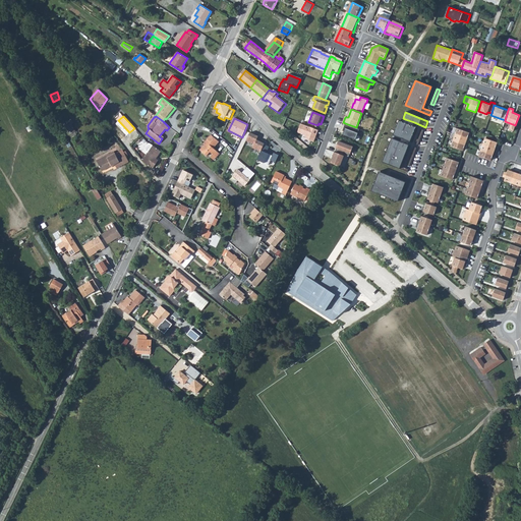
[(404,122),(398,120),(382,162),(407,172),(408,169),(401,166),(409,145),(401,141),(402,138),(409,141),(415,127),(412,126),(404,122)]
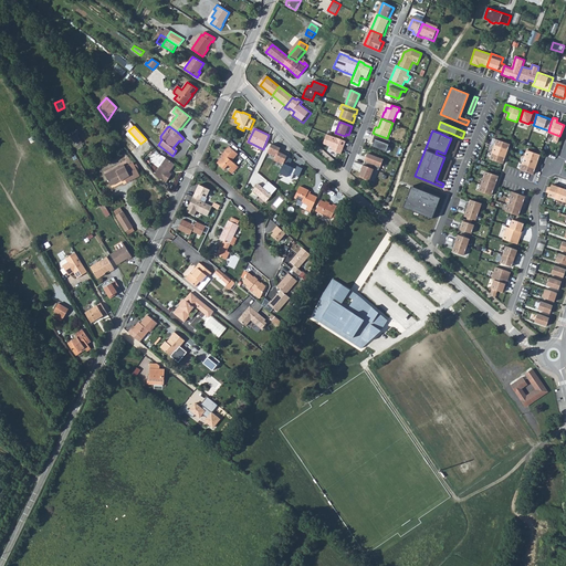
[(76,134),(71,136),(76,146),(82,143),(76,134)]
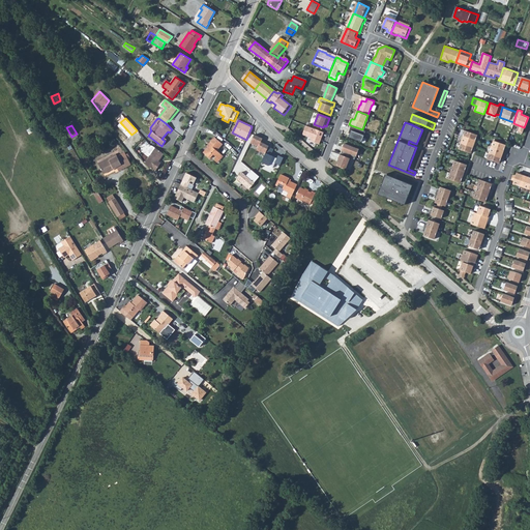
[(324,133),(306,125),(302,135),(312,138),(311,141),(319,144),(324,133)]
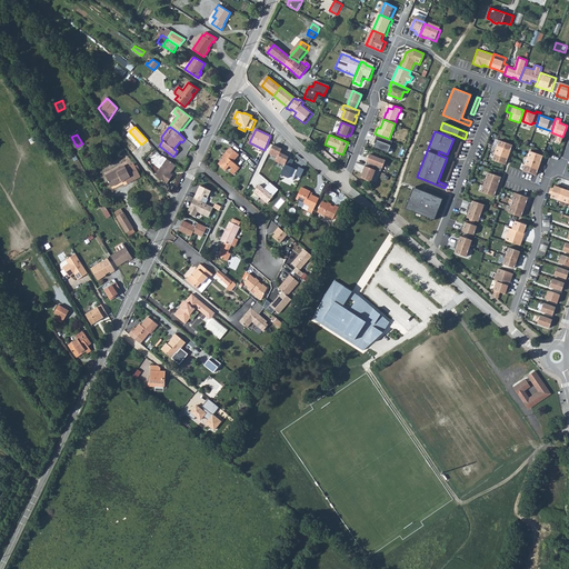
[(389,139),(377,135),(375,142),(376,142),(375,147),(388,152),(392,140),(389,139)]
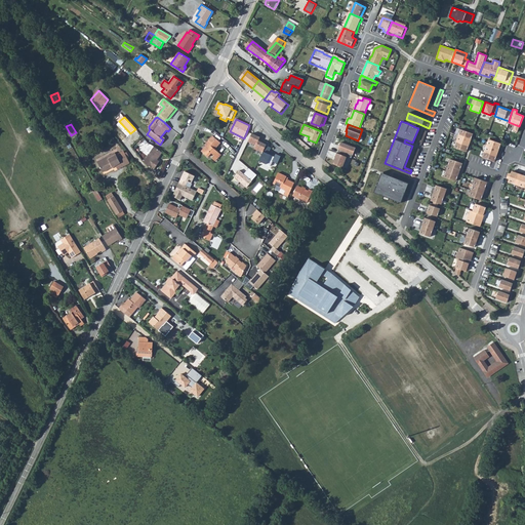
[(425,129),(418,145),(420,146),(427,130),(425,129)]
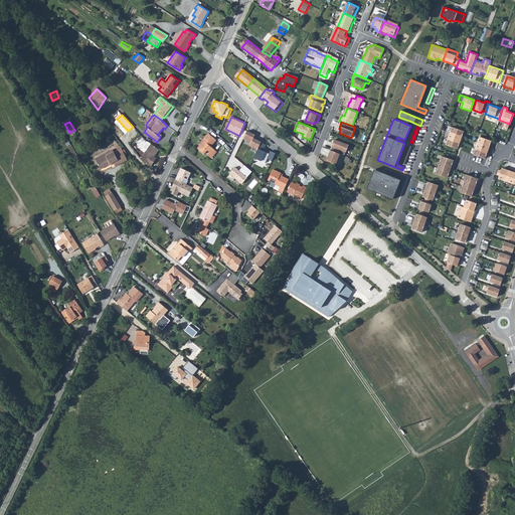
[(452,127),(450,133),(462,137),(464,131),(452,127)]
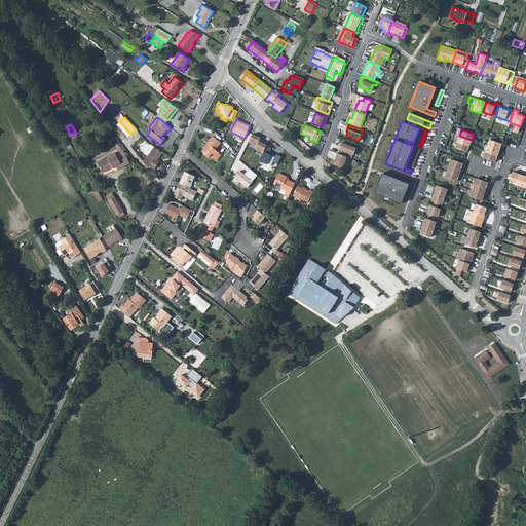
[(261,138),(253,134),(249,142),(257,146),(255,149),(263,153),(266,146),(267,145),(259,141),(261,138)]
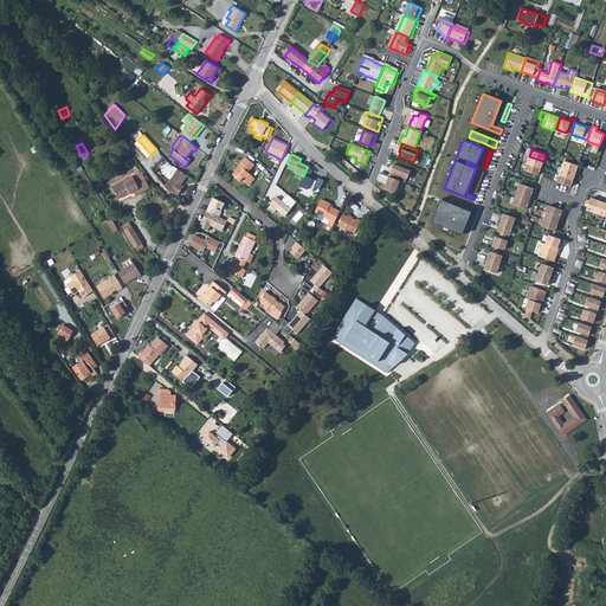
[(237,165),(230,174),(238,181),(242,176),(245,179),(243,182),(247,186),(253,178),(245,172),(252,163),(242,156),(236,165),(237,165)]
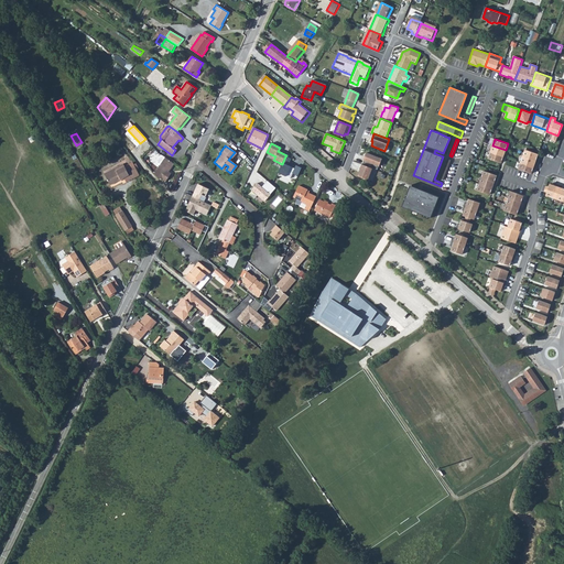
[(506,150),(492,145),(490,152),(503,156),(506,150)]
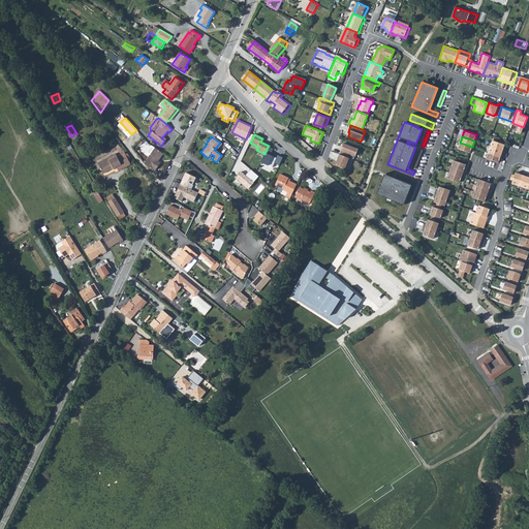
[(492,139),(490,146),(502,151),(504,145),(492,139)]
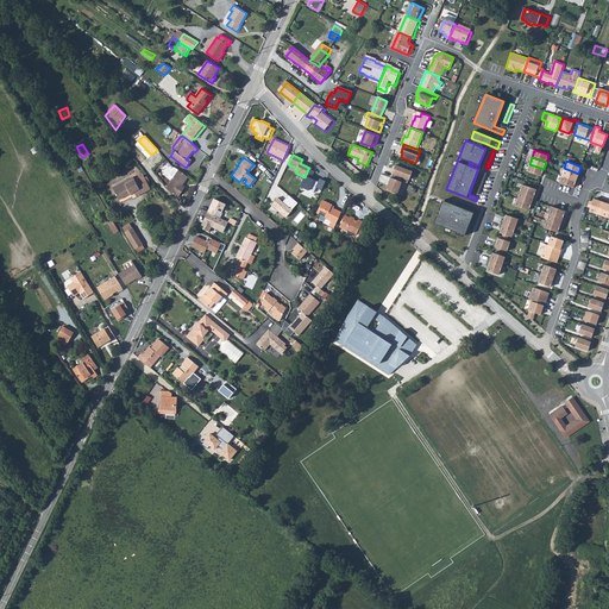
[(544,169),(529,164),(527,171),(541,176),(544,169)]
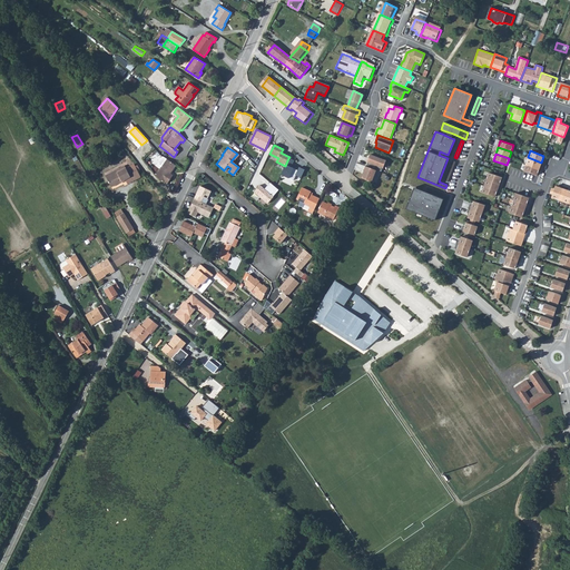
[(369,163),(367,166),(376,169),(381,172),(385,160),(370,155),(367,161),(369,163)]
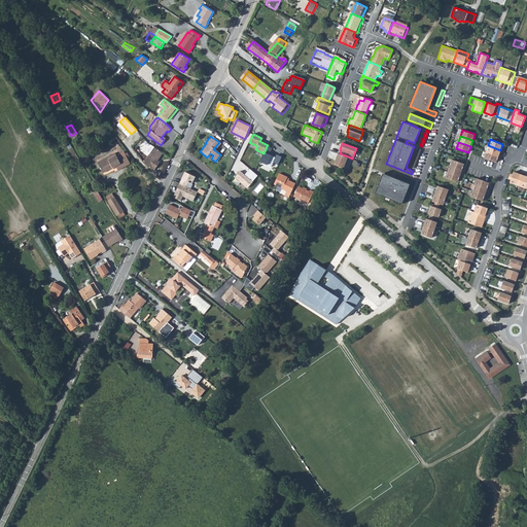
[(147,152),(149,154),(144,163),(152,168),(155,169),(160,163),(157,161),(163,152),(151,145),(147,151),(147,152)]
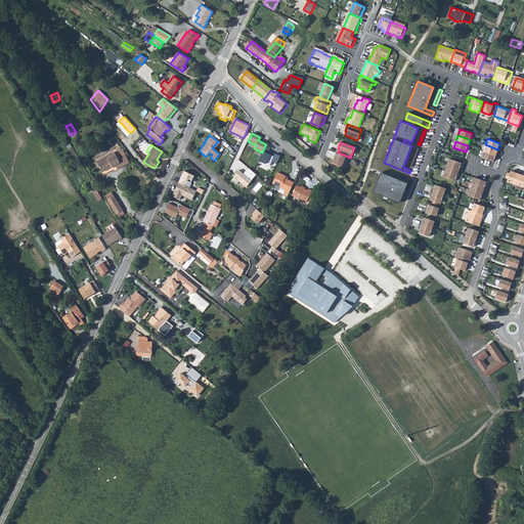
[(497,149),(485,144),(483,150),(495,155),(497,149)]
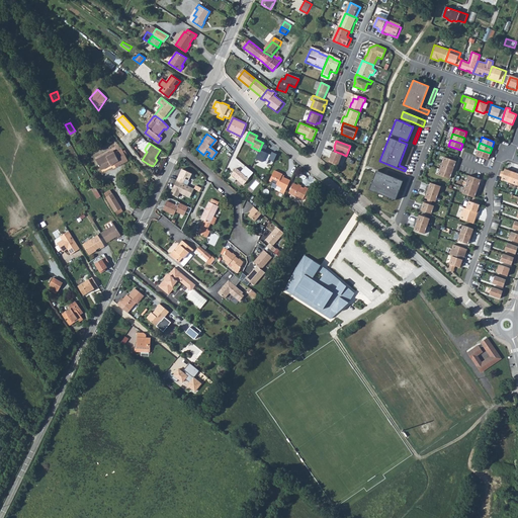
[(267,146),(262,144),(259,151),(255,159),(267,164),(269,159),(273,161),(276,154),(272,152),(271,155),(265,152),(267,146)]
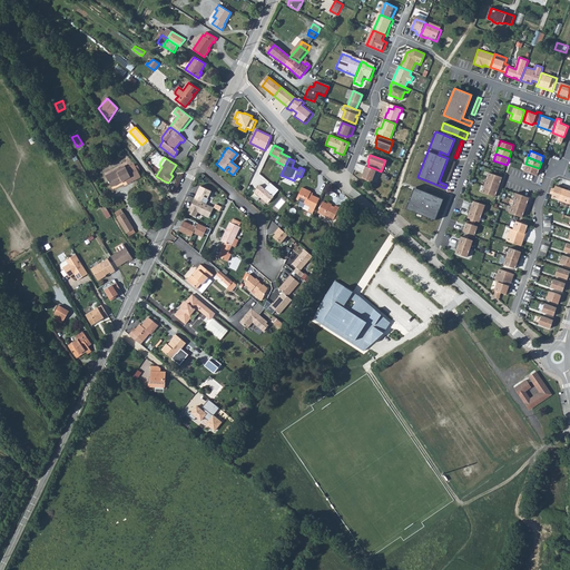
[(453,160),(445,180),(448,182),(455,161),(453,160)]
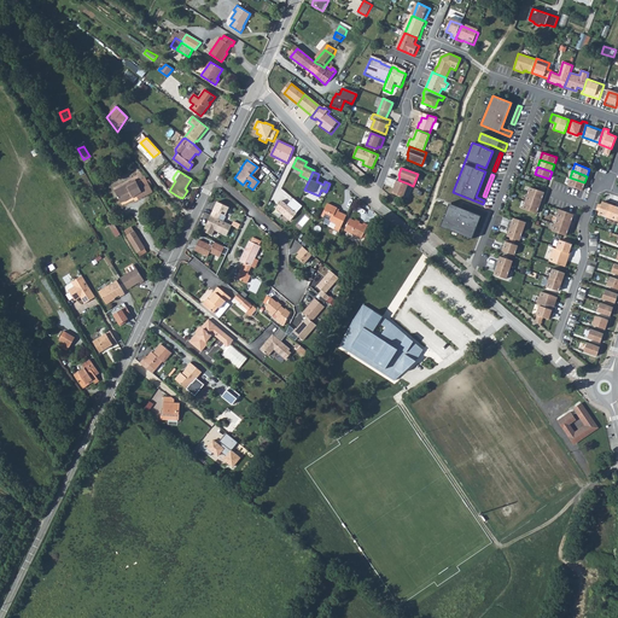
[(584,182),(570,178),(567,185),(582,190),(584,182)]
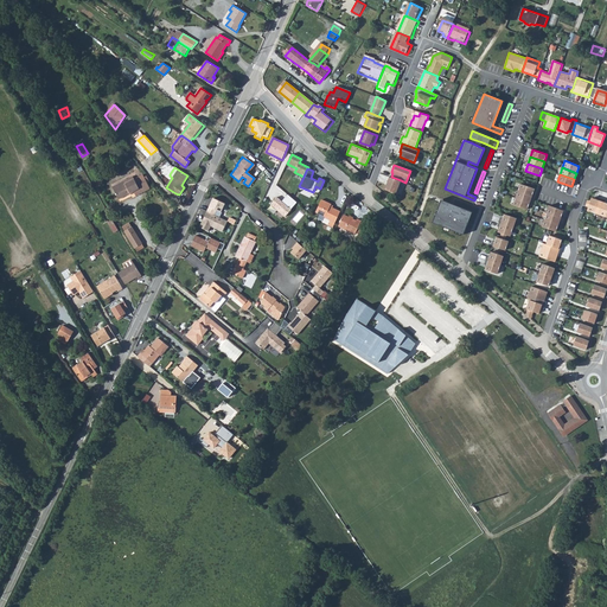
[(128,181),(114,189),(119,199),(131,193),(131,195),(140,190),(141,193),(149,189),(144,176),(136,178),(138,180),(135,180),(133,176),(127,179),(128,181)]
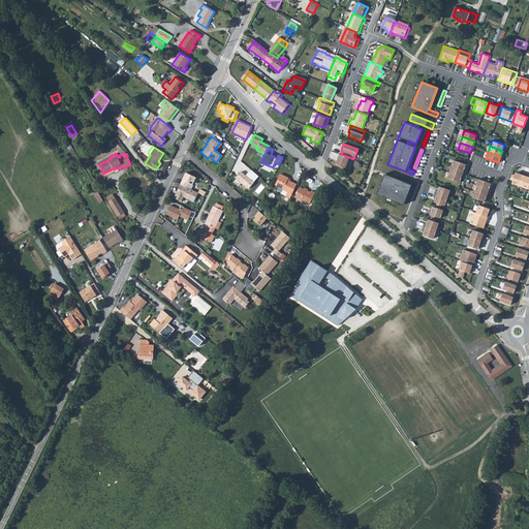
[(349,157),(341,154),(340,154),(336,164),(345,168),(349,157)]
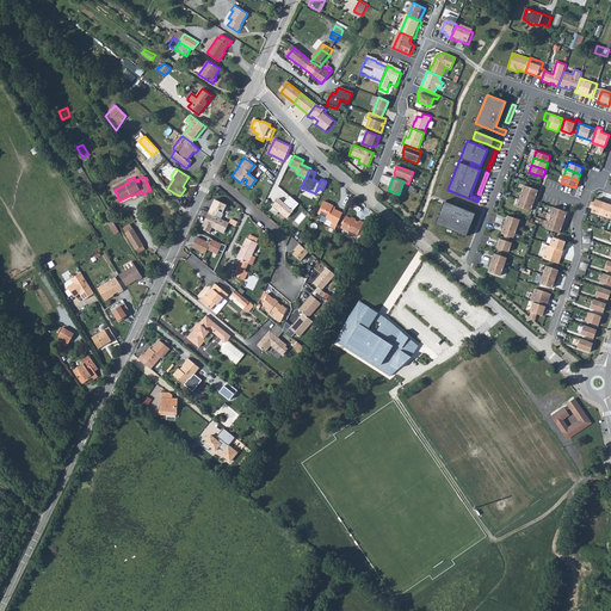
[(538,190),(524,185),(522,192),(535,197),(538,190)]
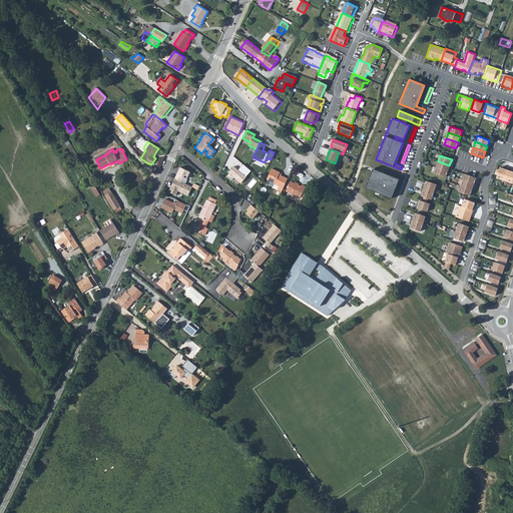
[(449,165),(438,161),(436,167),(447,171),(449,165)]
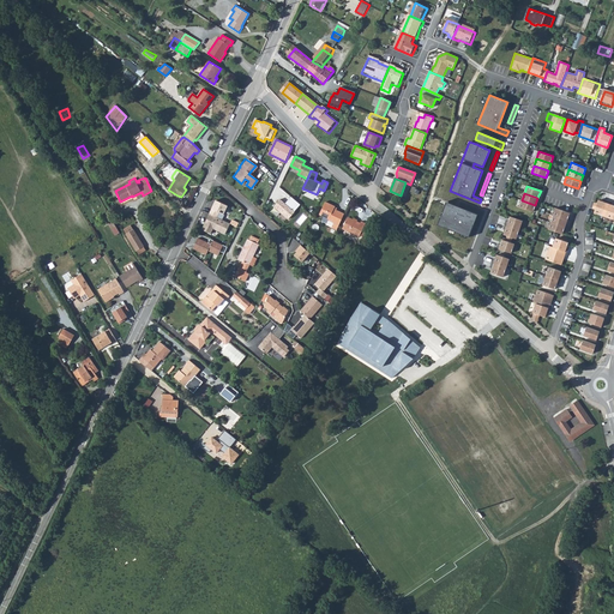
[(281,199),(274,206),(288,220),(295,212),(294,211),(300,204),(292,197),(286,204),(281,199)]
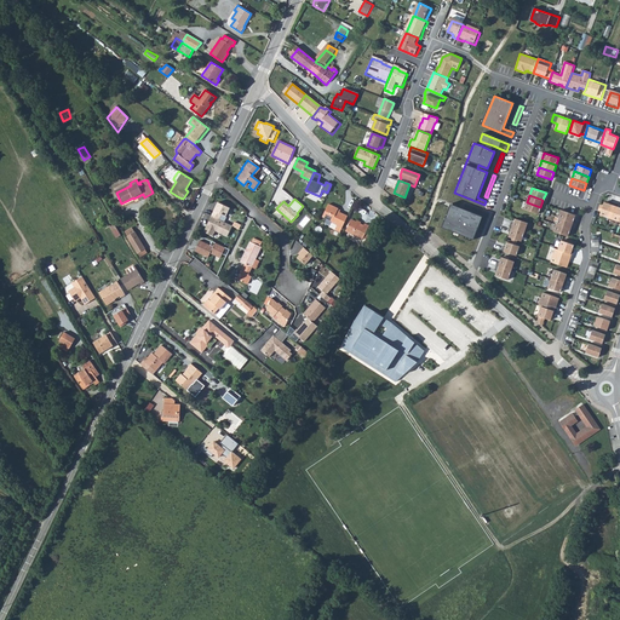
[(230,207),(218,201),(212,216),(219,218),(222,213),(227,216),(230,207)]
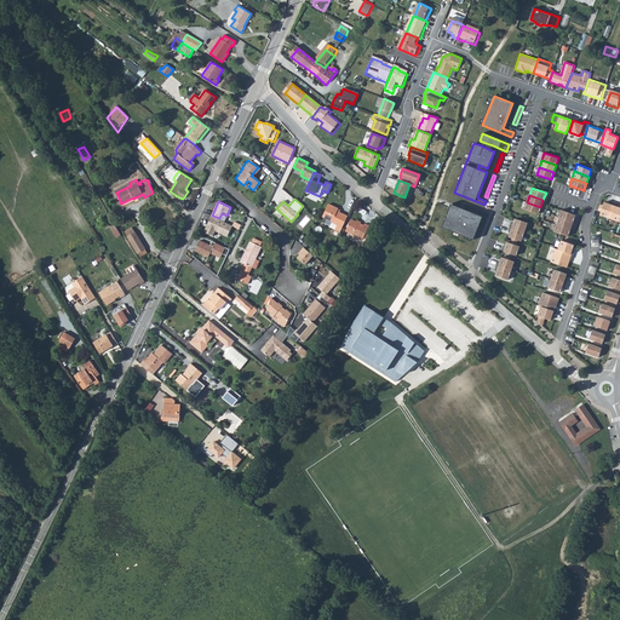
[(609,218),(614,204),(610,201),(609,204),(604,202),(601,214),(609,218)]
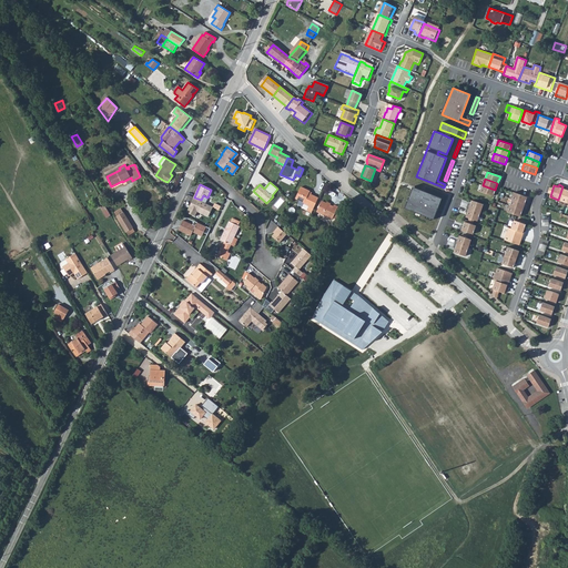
[(307,210),(312,212),(313,210),(318,196),(310,192),(311,190),(301,185),(295,198),(304,202),(304,203),(310,205),(307,210)]
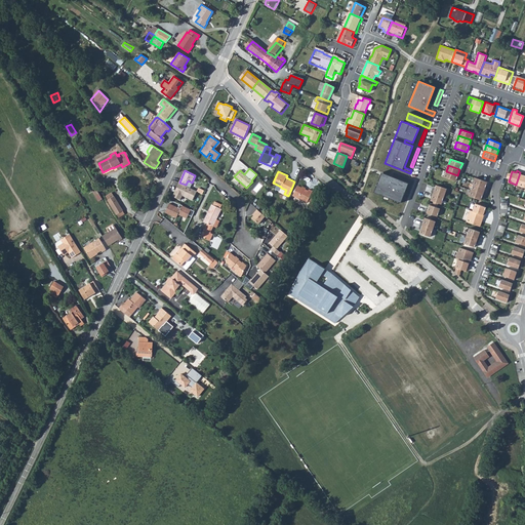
[(457,175),(446,171),(444,177),(455,182),(457,175)]
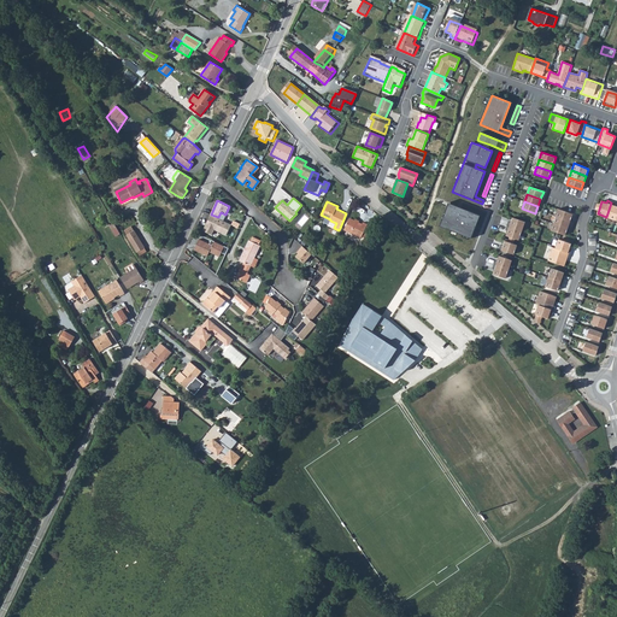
[(448,203),(440,225),(471,239),(480,216),(448,203)]
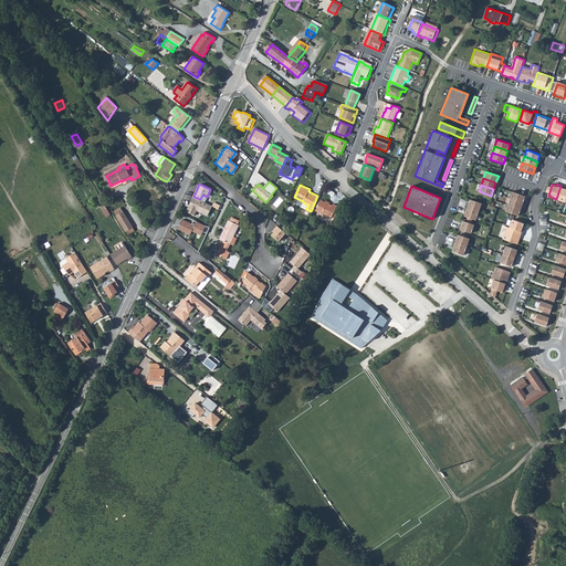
[(565,187),(561,186),(556,199),(565,201),(565,198),(565,189),(564,189),(565,187)]
